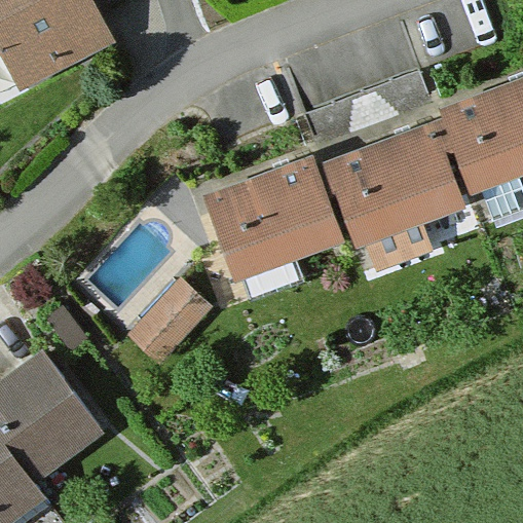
[(0,58),(19,91),(113,42),(91,0),(0,0),(0,58)]
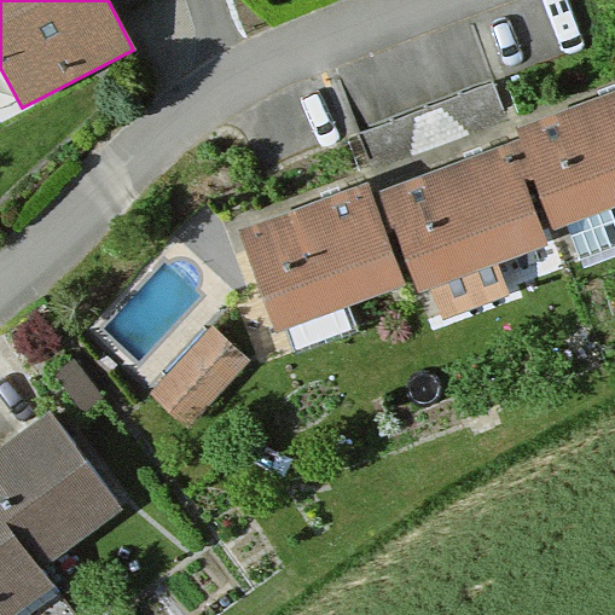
[(614,204),(614,91),(515,128),(551,227),(614,204)]
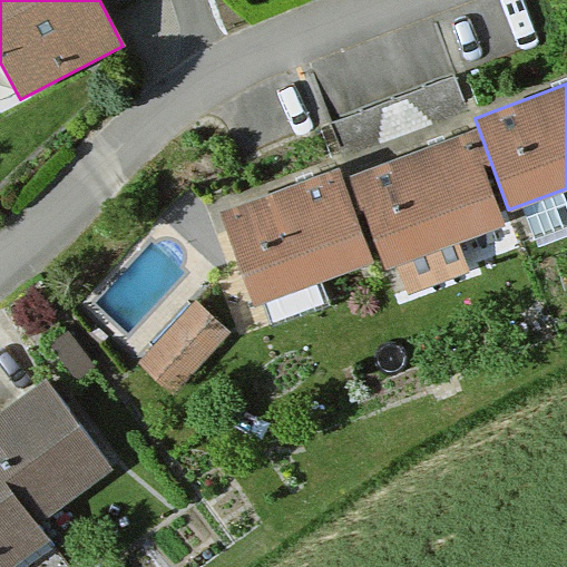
[(506,225),(473,133),(352,175),(385,271),(391,269),(402,300),(465,277),(453,244),(506,225)]
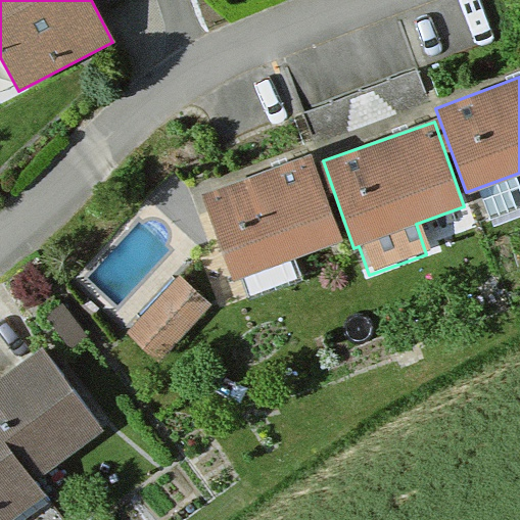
[(342,242),(312,155),(204,193),(235,279),(342,242)]
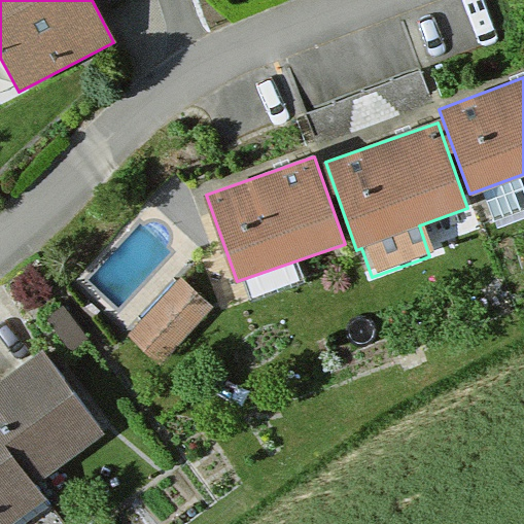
[(207,314),(177,287),(126,343),(156,370),(207,314)]
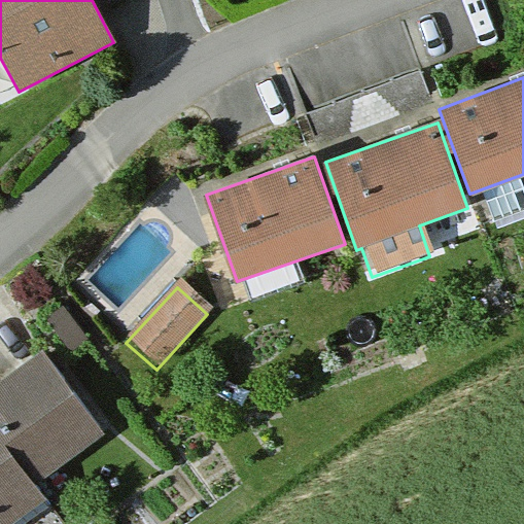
[(101,440),(38,355),(0,383),(0,523),(14,523),(44,503),(34,489),(101,440)]
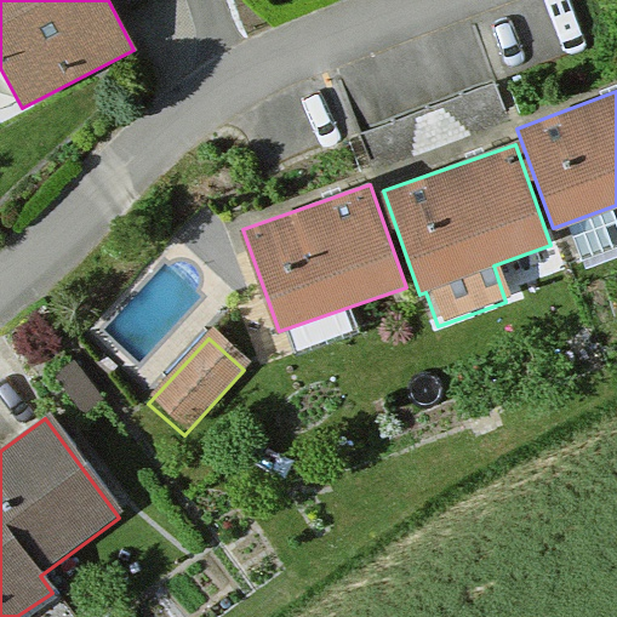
All buildings are outlined.
